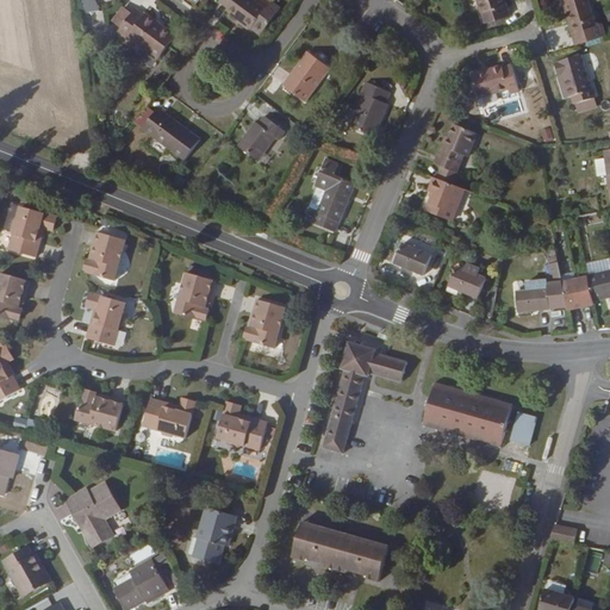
[(94,0),(81,0),(86,13),(98,10),(94,0)]
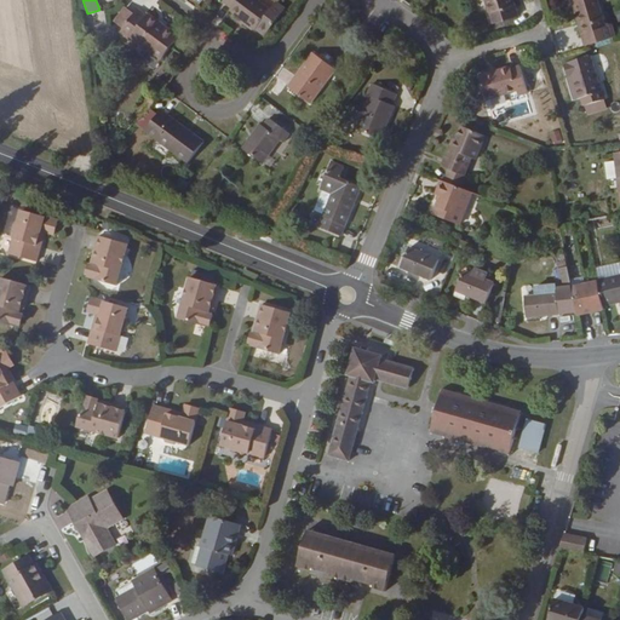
[(264,40),(283,15),(274,7),(268,16),(245,0),(227,0),(222,7),(230,13),(228,16),(253,35),(254,33),(264,40)]
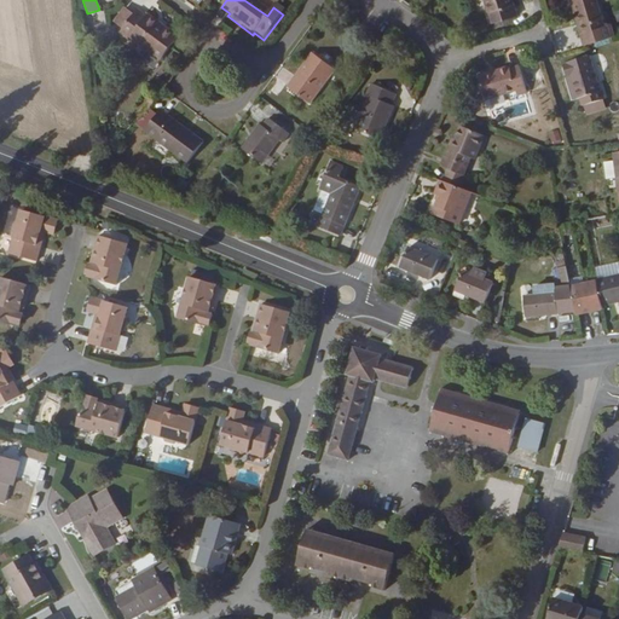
[(482,0),(487,15),(492,13),(495,24),(516,18),(510,0),(482,0)]
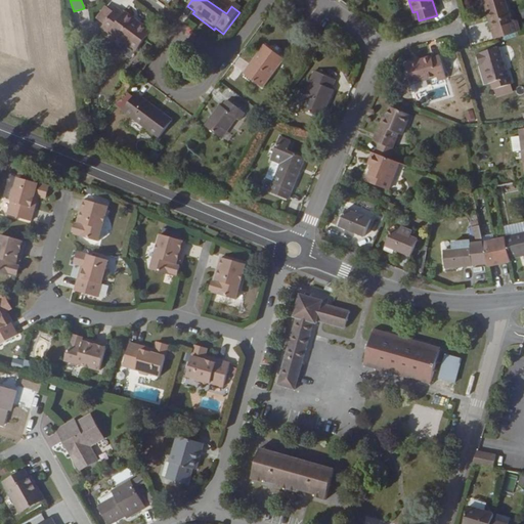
[(492,28),(495,38),(519,31),(517,20),(511,23),(503,0),(484,0),(485,3),(486,7),(483,9),(489,29),(492,28)]
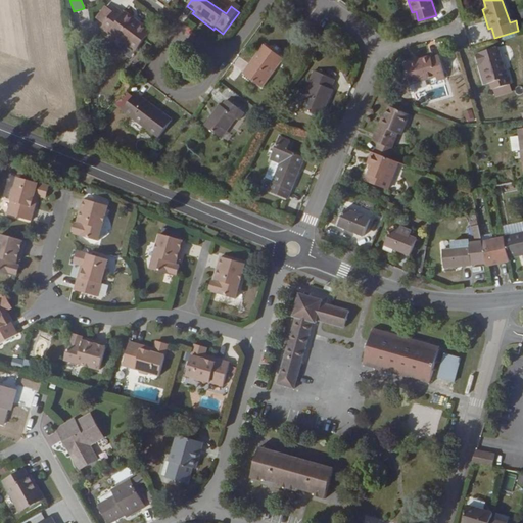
[(106,29),(113,19),(106,14),(99,25),(106,29)]
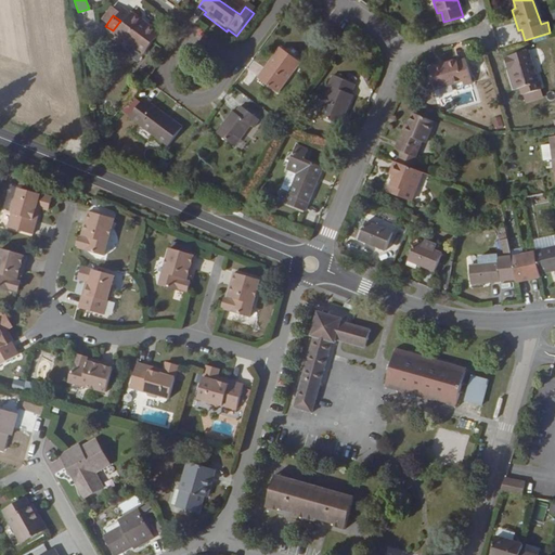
[(138,26),(140,23),(133,18),(131,22),(124,15),(120,21),(113,30),(108,36),(116,41),(118,39),(139,55),(141,53),(149,59),(158,43),(155,41),(158,37),(149,29),(146,33),(138,26)]
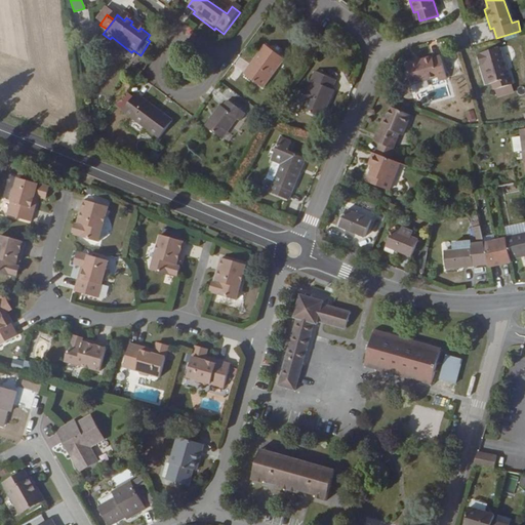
[(140,28),(132,22),(130,25),(138,31),(140,28)]
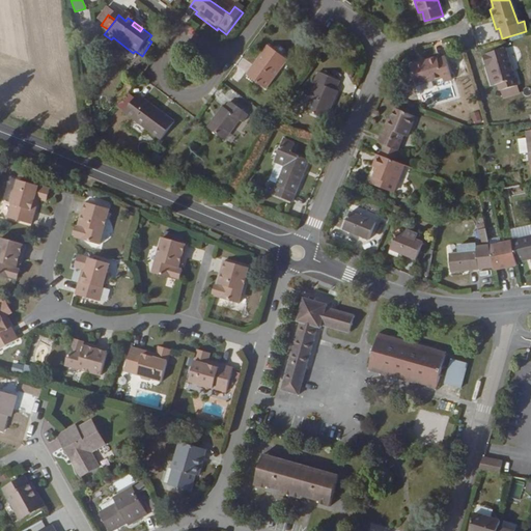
[(444,54),(441,42),(434,43),(437,56),(444,54)]
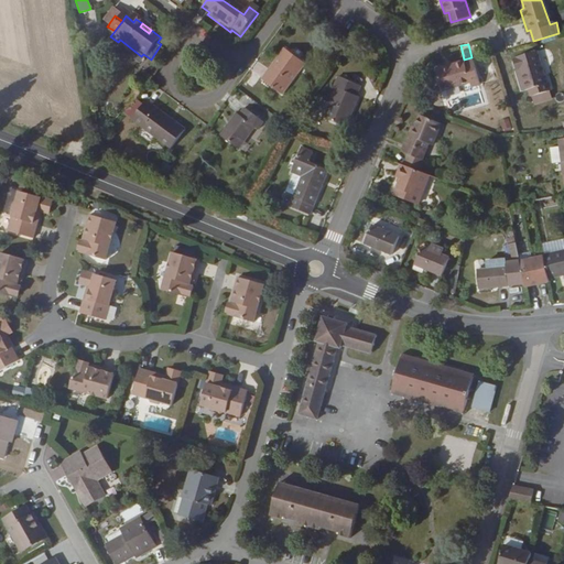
[(281,97),(304,65),(284,51),(261,83),(281,97)]
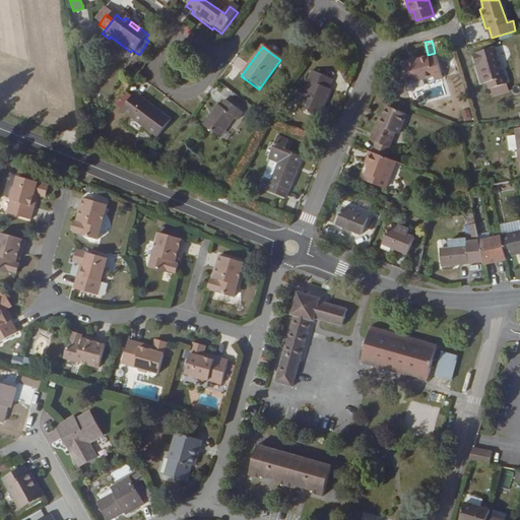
[(503,77),(494,48),(474,53),(475,55),(471,57),(474,66),(478,65),(483,83),(486,82),(489,89),(508,84),(505,77),(503,77)]
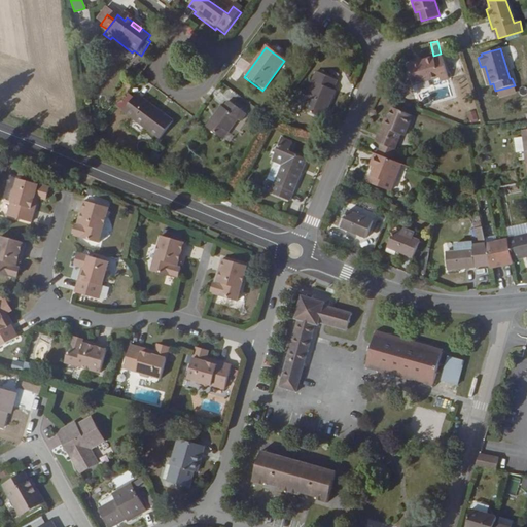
[(447,80),(440,59),(433,61),(432,59),(407,67),(413,86),(437,78),(438,83),(447,80)]
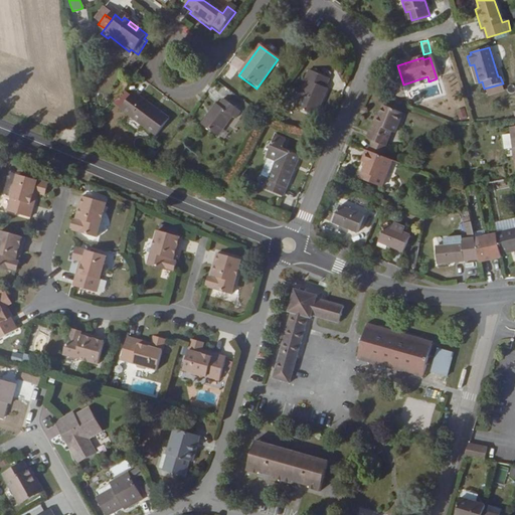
[(324,89),(328,79),(307,70),(304,79),(306,80),(294,109),(314,117),(326,90),(324,89)]
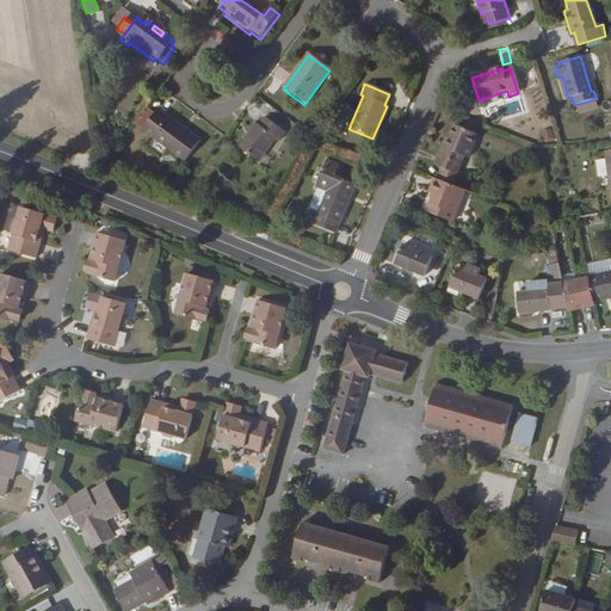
[(184,165),(199,143),(156,111),(141,133),(184,165)]
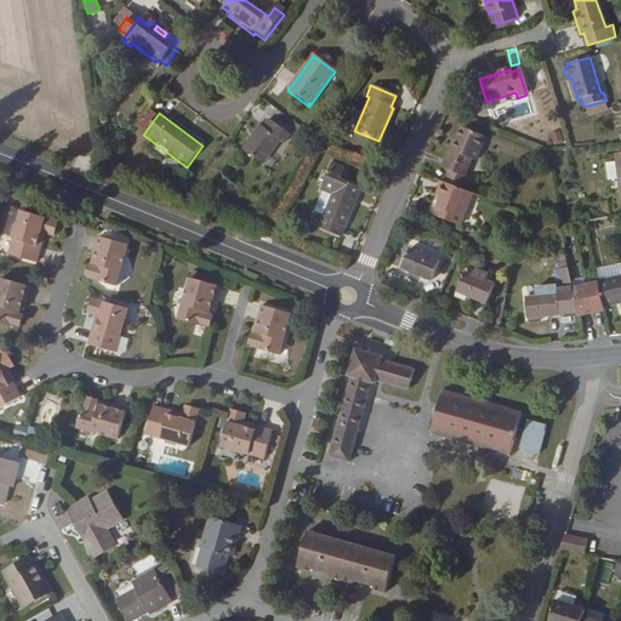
[(244,152),(263,166),(281,142),(285,144),(291,136),(269,121),(263,129),(261,127),(244,152)]
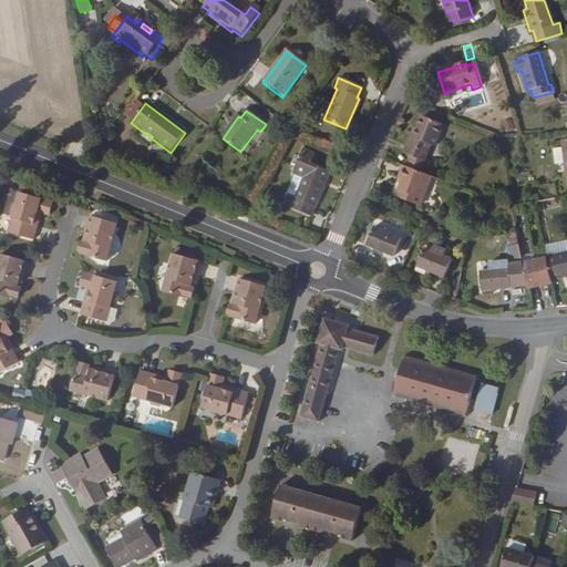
[(404,167),(423,174),(428,163),(423,161),(430,145),(434,146),(442,125),(421,116),(415,130),(410,144),(406,143),(402,153),(409,155),(404,167)]
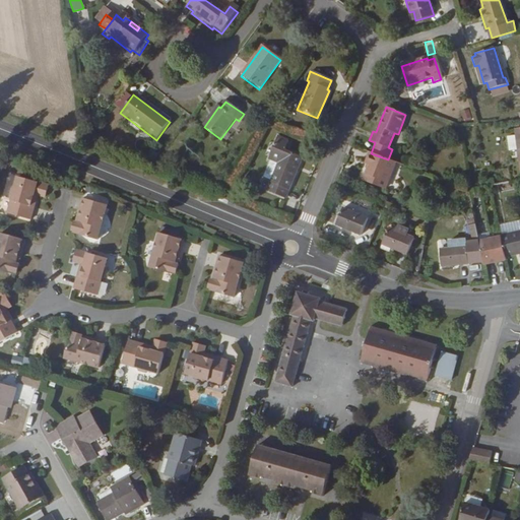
[(463,121),(471,120),(469,110),(461,111),(463,121)]
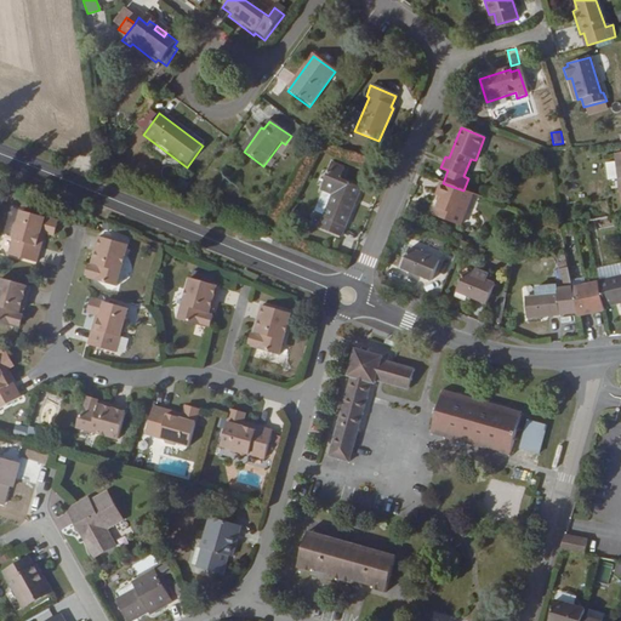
[(449,158),(455,142),(451,140),(445,157),(449,158)]
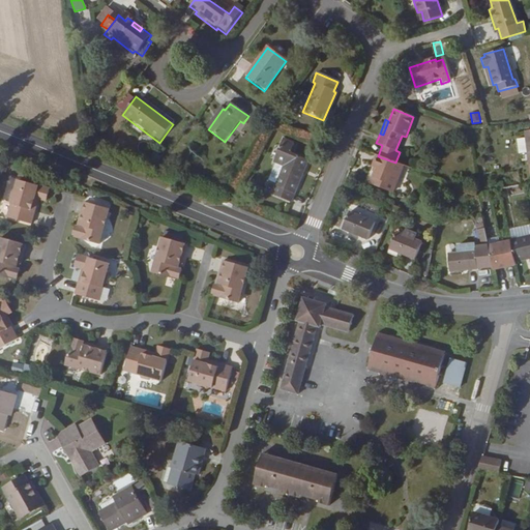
[(273,163),(274,164),(284,167),(277,184),(272,196),(291,203),(307,160),(289,153),(292,145),(282,141),(273,163)]
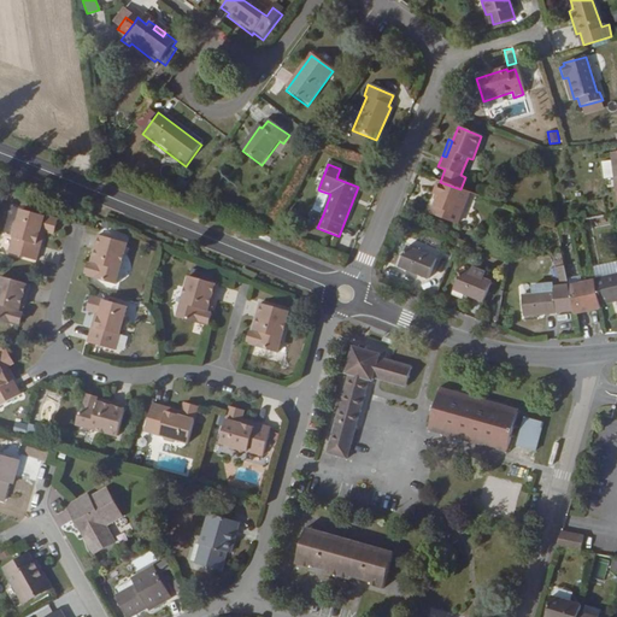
[(456,225),(468,193),(460,189),(440,182),(438,181),(433,195),(434,197),(438,197),(435,201),(430,215),(456,225)]
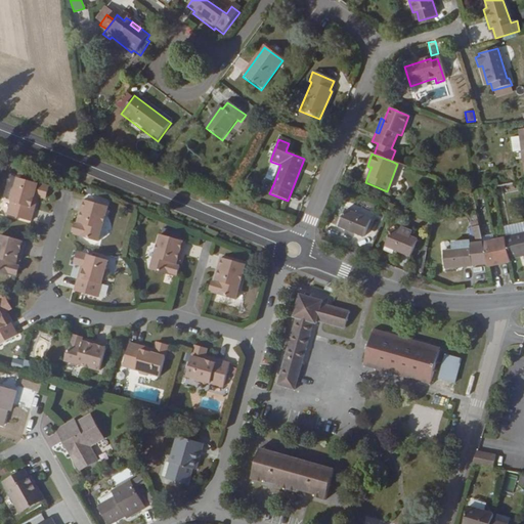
[(280,165),(271,162),(265,179),(274,182),(280,165)]
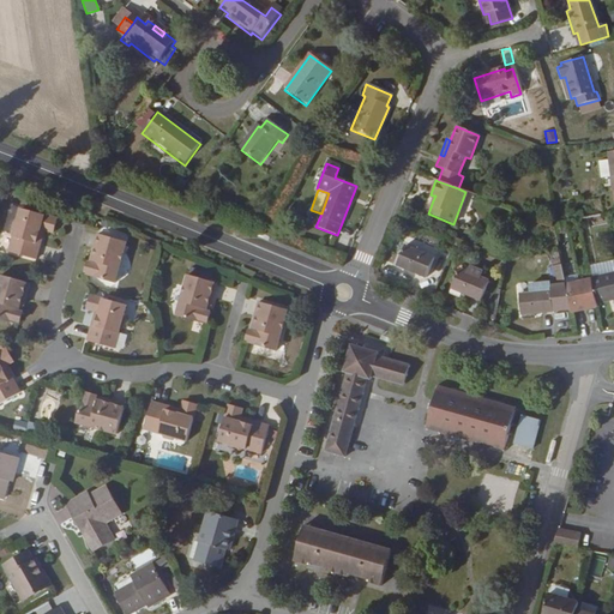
[(579,208),(582,217),(602,214),(601,204),(579,208)]
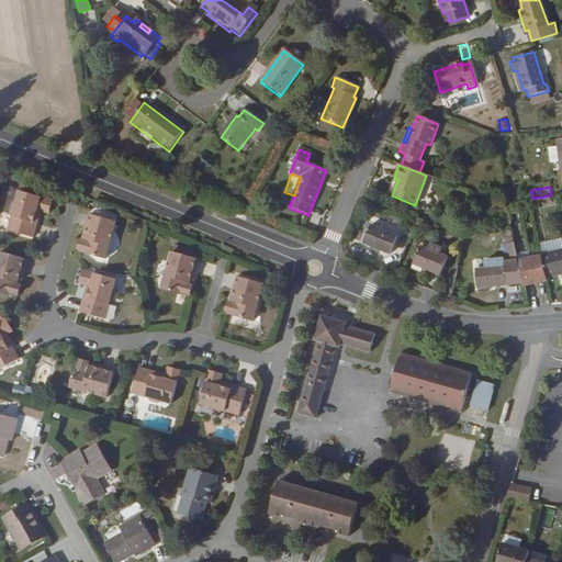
[(31,236),(35,220),(33,218),(35,209),(38,210),(47,212),(51,199),(17,190),(13,201),(11,203),(10,210),(10,214),(6,228),(31,236)]
